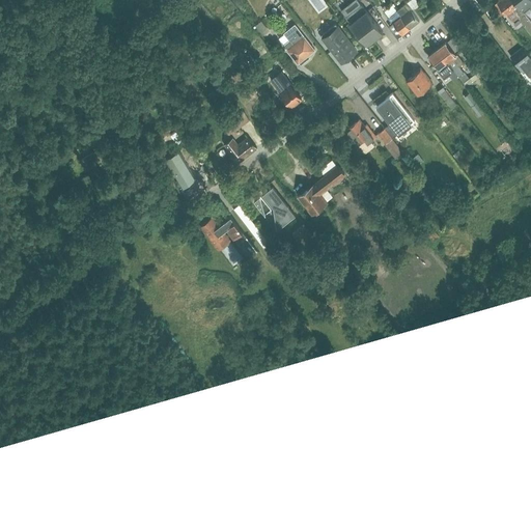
[(358,0),(354,0),(341,10),(367,44),(373,39),(372,37),(375,35),(376,36),(383,32),(358,0)]
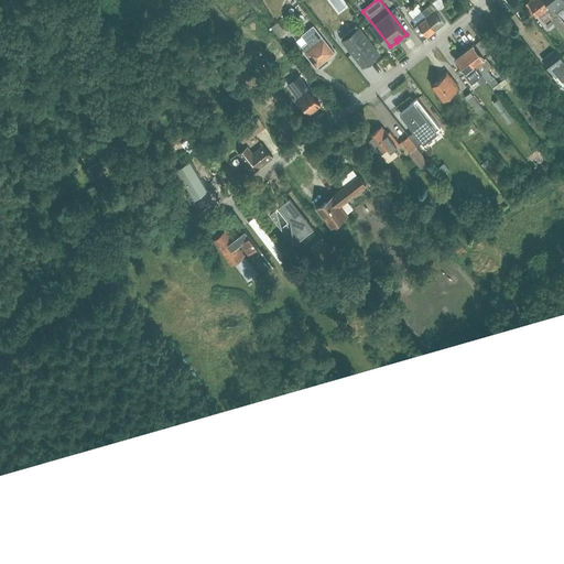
[(433,2),(422,11),(435,31),(445,22),(435,10),(437,9),(438,9),(446,3),(444,0),(431,0),(433,2)]
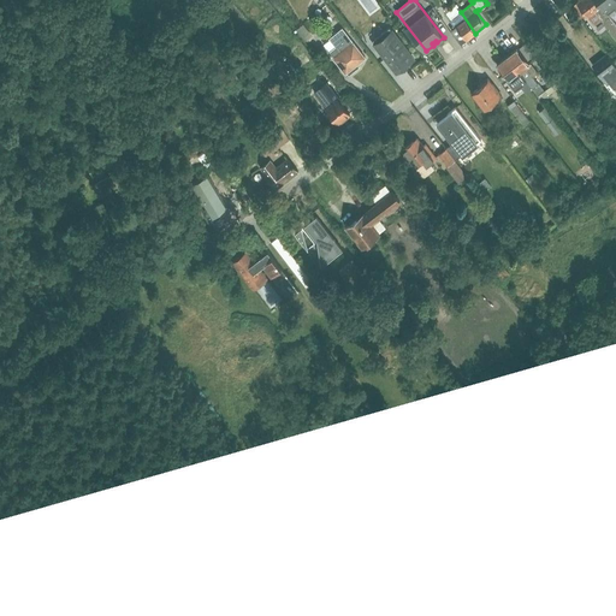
[(597,0),(579,0),(578,1),(586,13),(596,25),(602,21),(603,22),(602,23),(615,41),(615,24),(608,15),(597,0)]
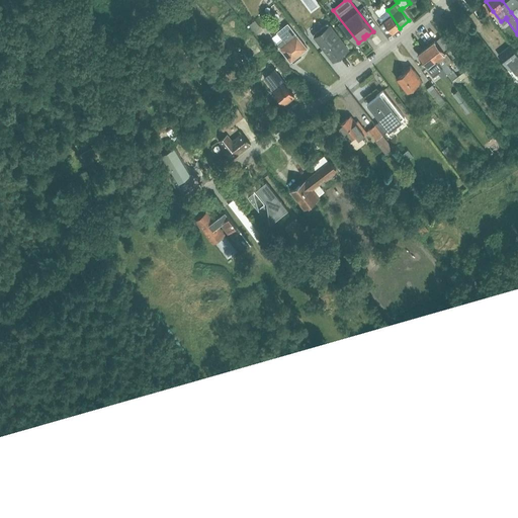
[(517,0),(502,0),(511,12),(517,8),(517,9),(517,0)]
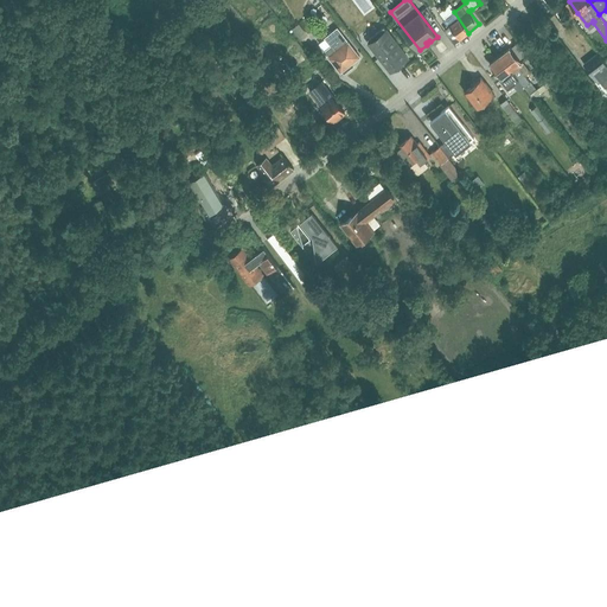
[(468,33),(454,12),(446,1),(436,8),(443,20),(448,27),(445,30),(455,44),(468,33)]
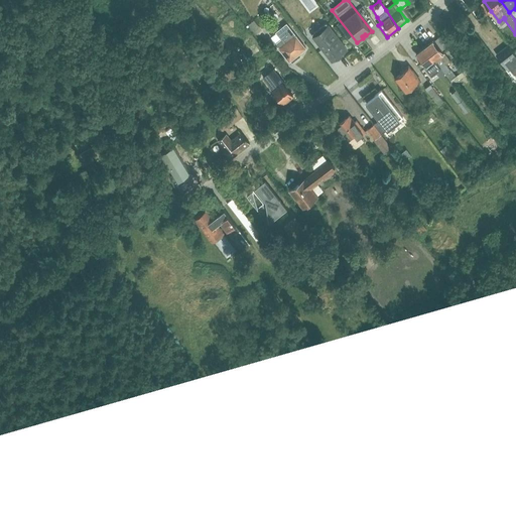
[(472,12),(466,18),(473,27),(480,22),(472,12)]
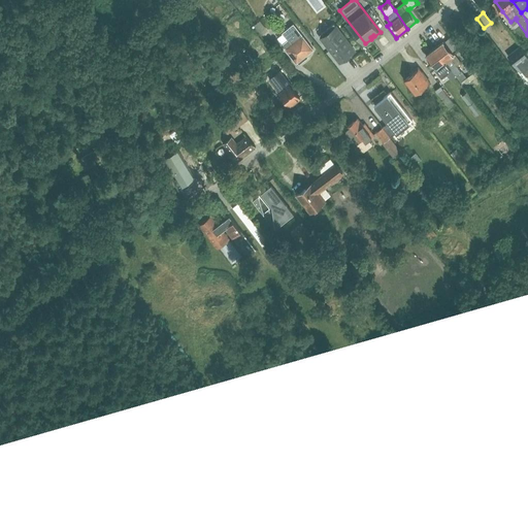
[(260,21),(254,26),(261,35),(267,30),(260,21)]
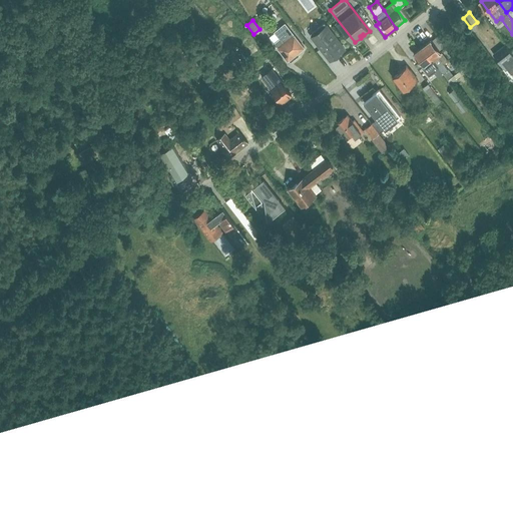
[(275,33),(270,37),(275,43),(274,43),(288,61),(290,60),(291,62),(299,55),(298,53),(305,48),(285,23),(274,32),(275,33)]
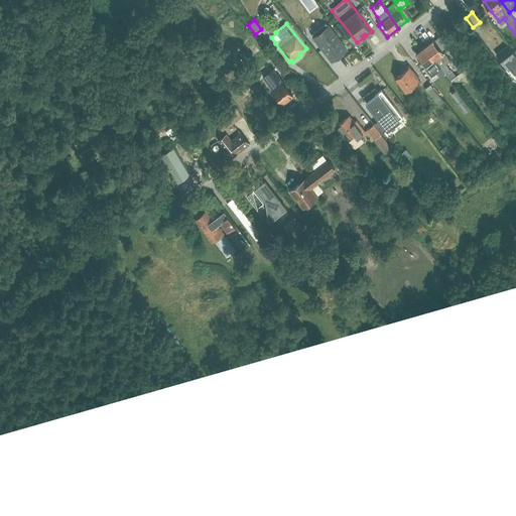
[(327,23),(311,34),(313,36),(312,37),(333,61),(348,50),(330,24),(328,25),(327,23)]
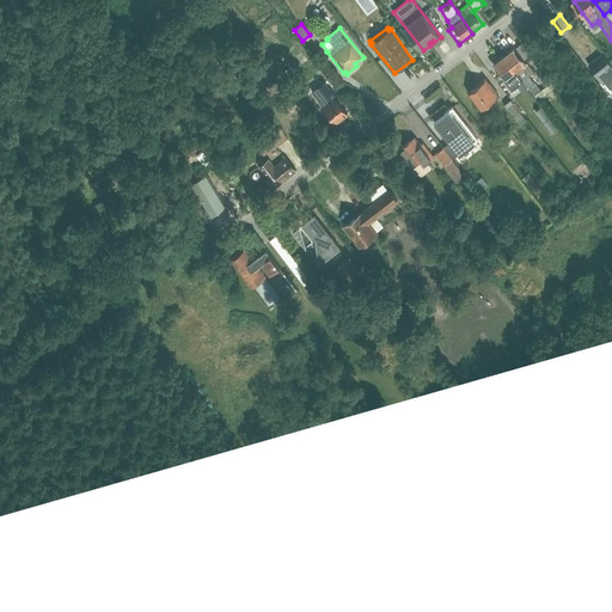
[(285,47),(275,54),(285,66),(294,59),(291,54),(285,47)]
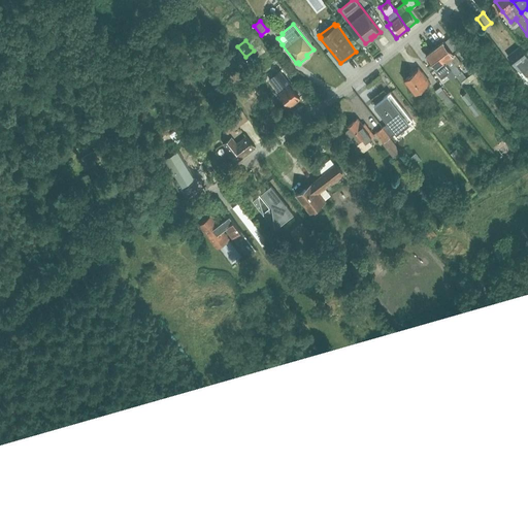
[(444,41),(435,48),(465,87),(480,76),(469,62),(463,66),(469,74),(466,77),(461,70),(457,66),(461,63),(455,55),(456,55),(455,54),(454,54),(444,41)]
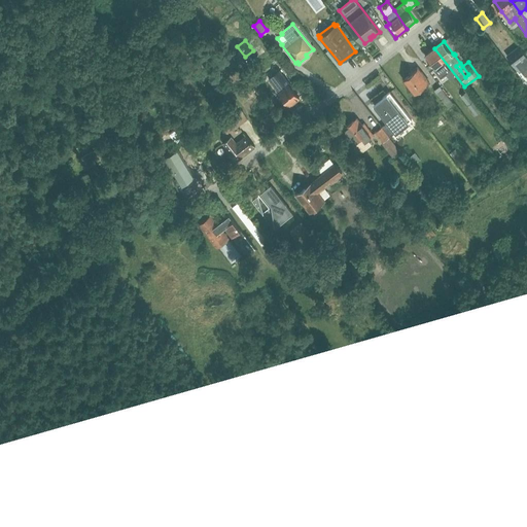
[(526,55),(525,53),(520,46),(518,48),(516,46),(508,53),(510,55),(507,57),(519,72),(526,66),(526,55)]
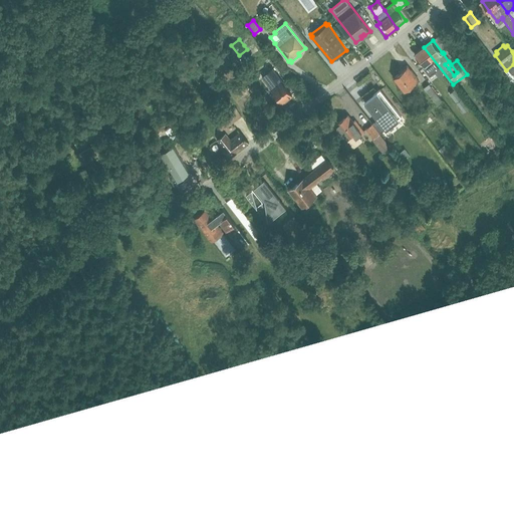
[(453,84),(424,47),(415,54),(424,66),(423,66),(425,68),(429,64),(439,77),(450,90),(451,89),(453,92),(457,89),(453,84)]
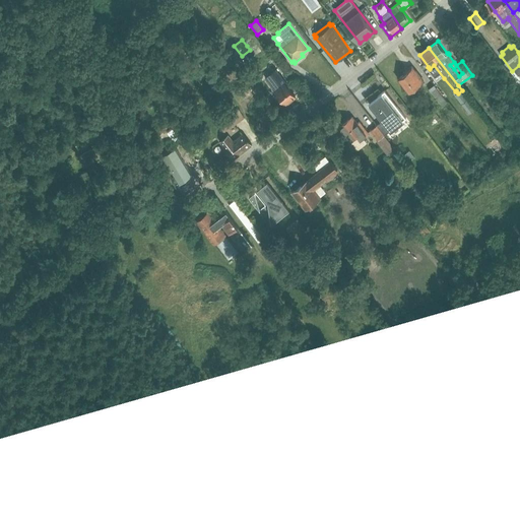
[(270,74),(275,70),(267,60),(262,64),(270,74)]
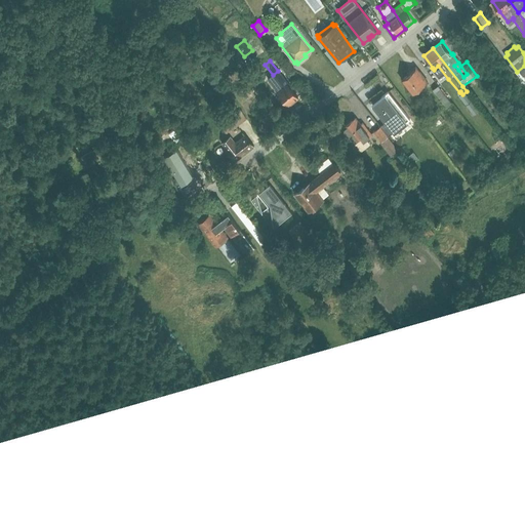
[(254,62),(249,66),(274,95),(276,93),(264,77),(266,76),(254,62)]
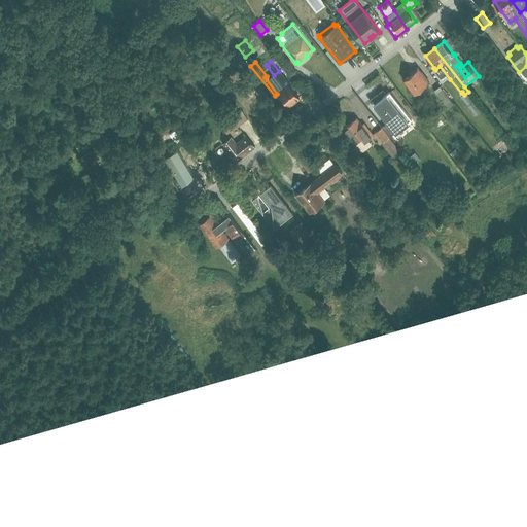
[(410,75),(403,80),(415,95),(429,82),(418,67),(409,74),(410,75)]
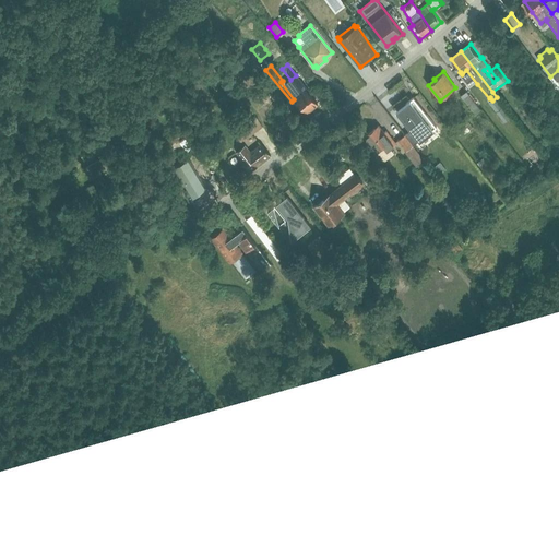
[(296,75),(290,80),(299,93),(295,96),(307,111),(318,104),(296,75)]
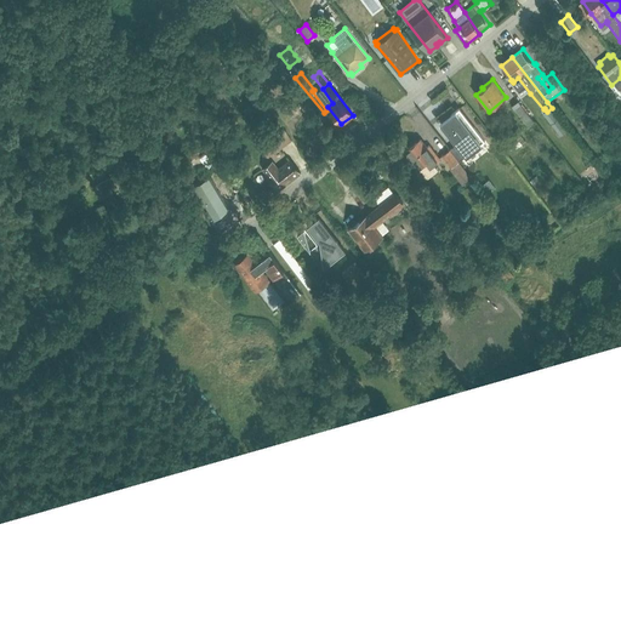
[(269,90),(261,96),(273,115),(283,109),(269,90)]
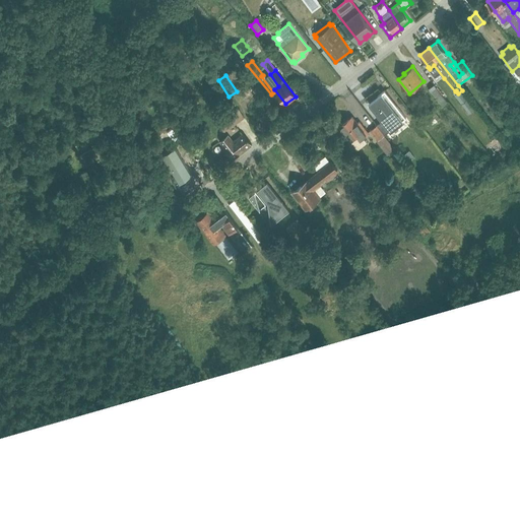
[(434,84),(429,88),(444,109),(450,105),(434,84)]
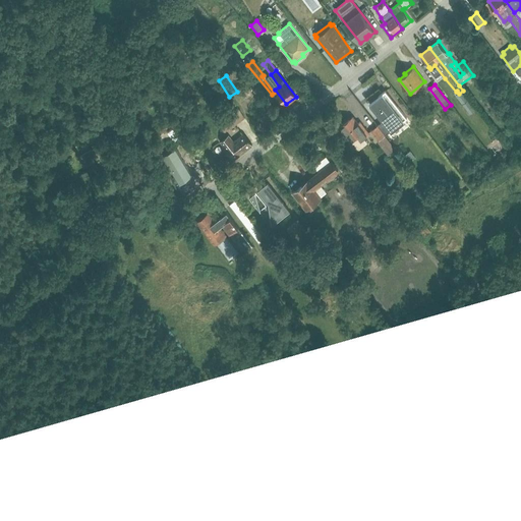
[(379,98),(370,105),(383,121),(378,125),(385,135),(390,130),(391,131),(405,121),(404,121),(407,118),(386,91),(379,97),(379,98)]
